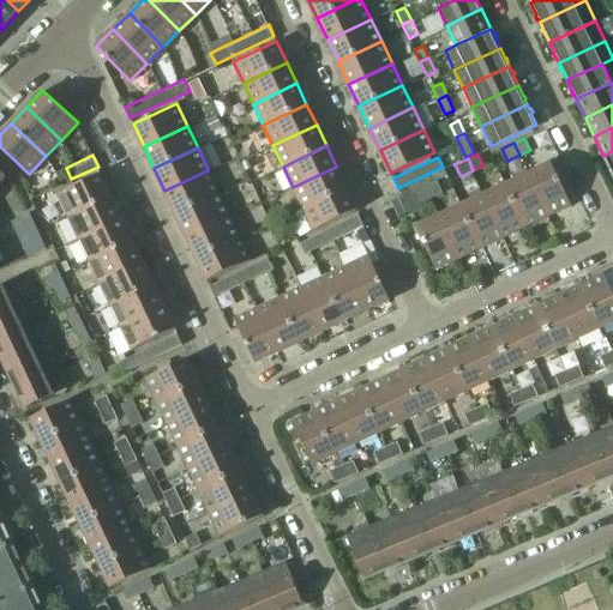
[(551,161),(527,171),(547,215),(571,204),(551,161)]
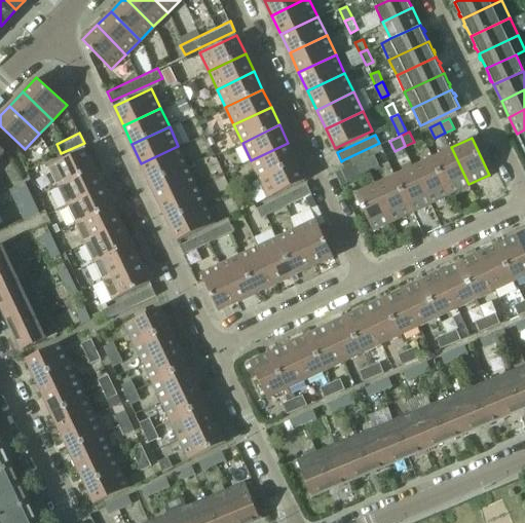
[(288,143),(251,160),(259,178),(296,160),(288,143)]
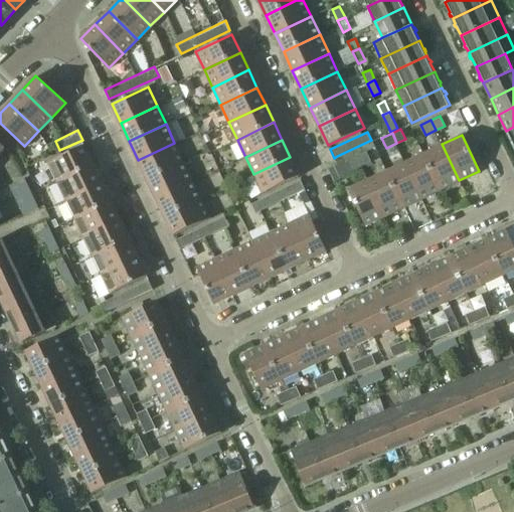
[(174,143),(138,160),(147,178),(183,161),(174,143)]
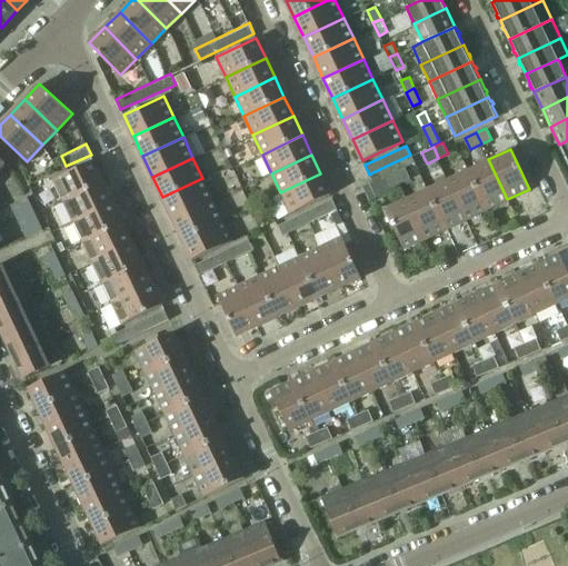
[(93,159),(68,171),(53,178),(63,199),(103,180),(93,159)]
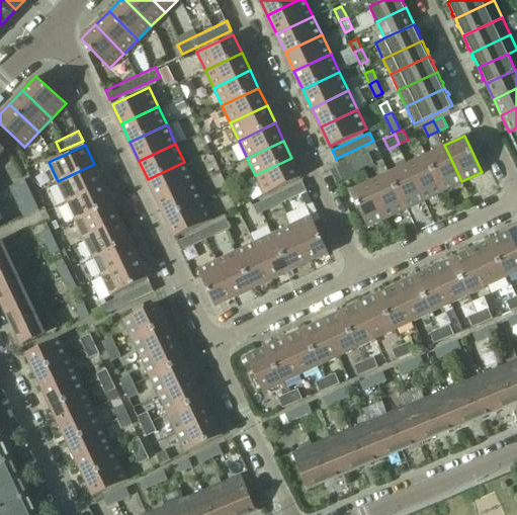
[(461,181),(444,145),(426,154),(443,190),(461,181)]
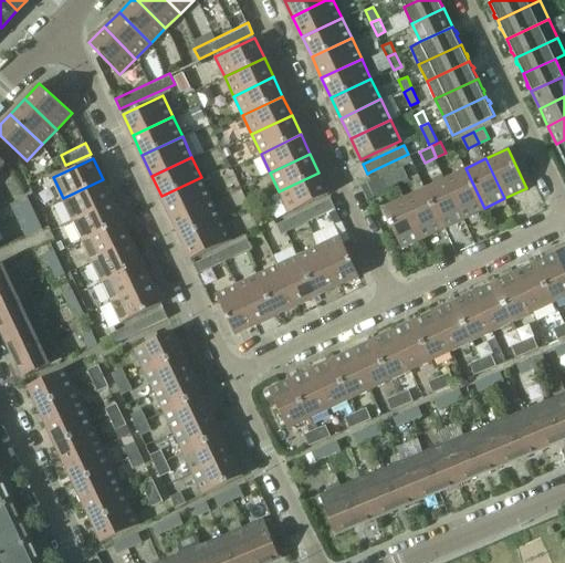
[(403,165),(393,170),(397,181),(408,176),(403,165)]
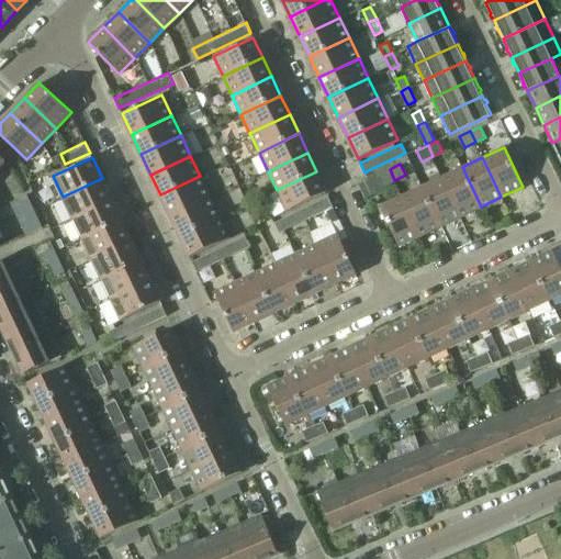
[(481,207),(462,167),(441,177),(461,216),(481,207)]
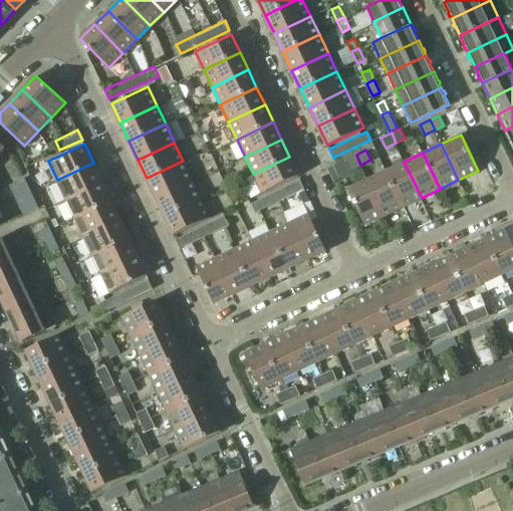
[(360,165),(356,155),(339,162),(336,156),(333,158),(324,162),(327,168),(333,165),(340,178),(347,174),(346,171),(350,169),(360,165)]
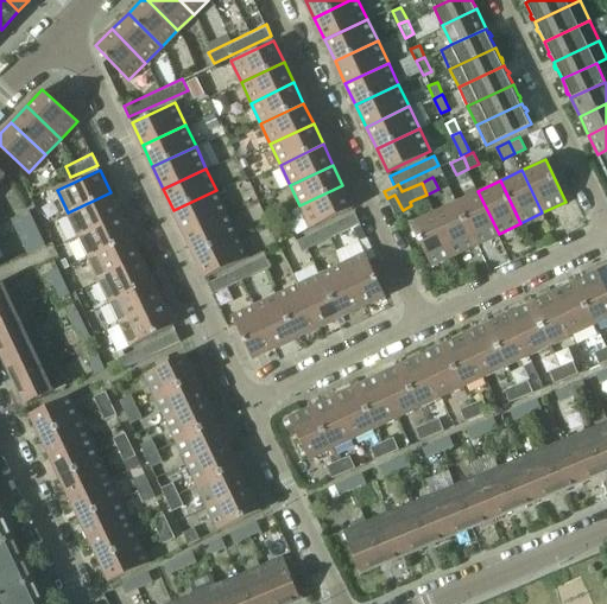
[(342,185),(299,205),(310,227),(353,207),(342,185)]
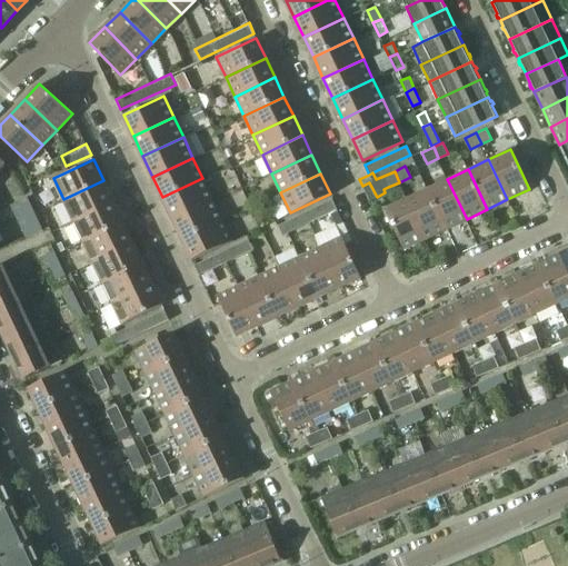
[(202,178),(162,197),(172,218),(212,198),(202,178)]
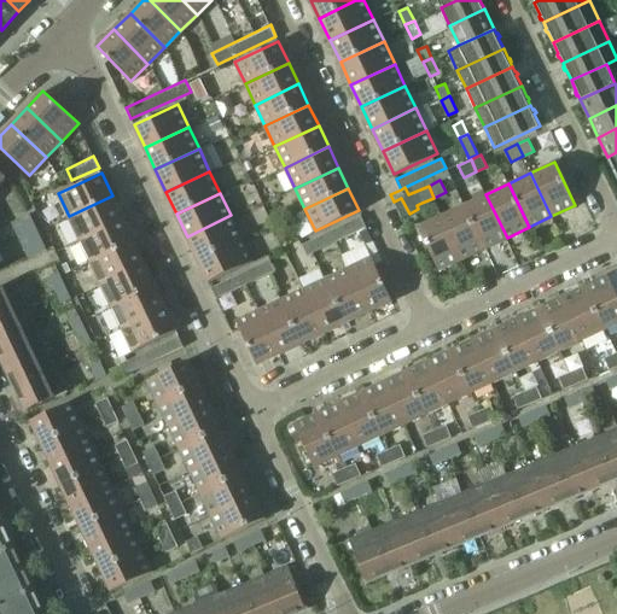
[(507,238),(485,194),(464,204),(484,247),(507,238)]
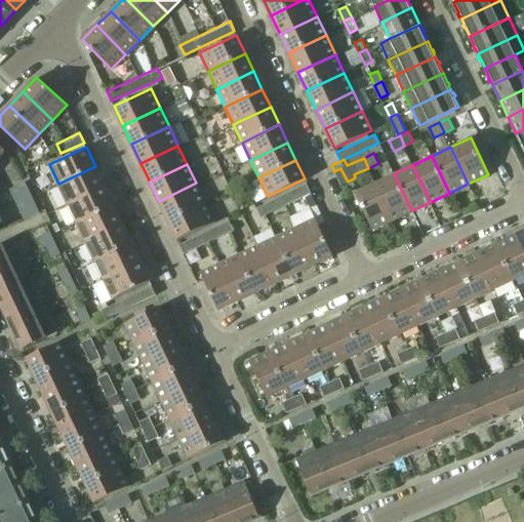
[(95,166),(58,184),(68,203),(105,186),(95,166)]
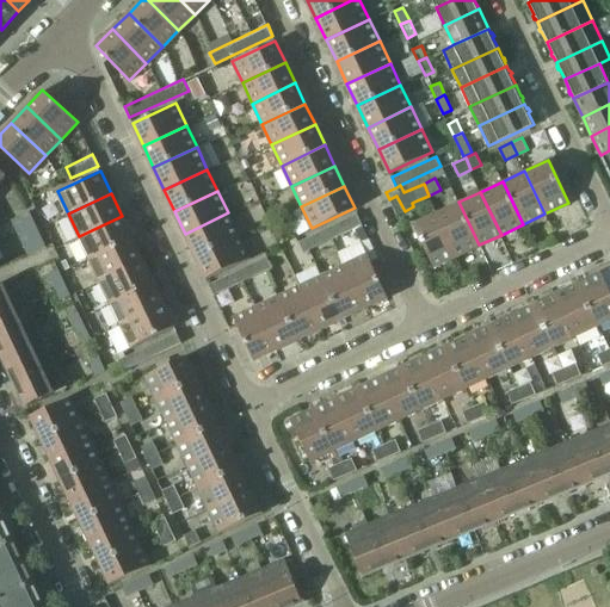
[(479,245),(458,202),(437,212),(457,255),(479,245)]
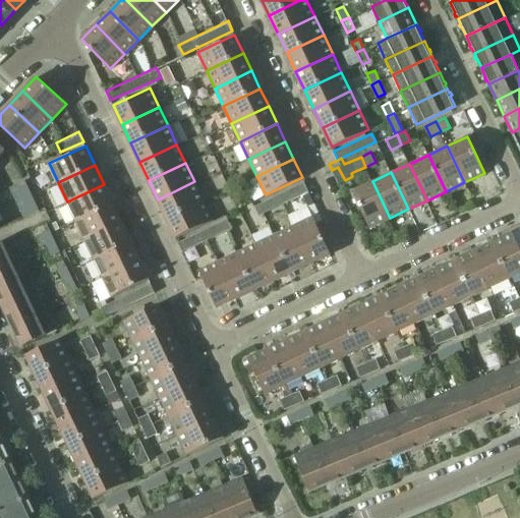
[(10,186),(14,196),(30,189),(24,179),(10,186)]
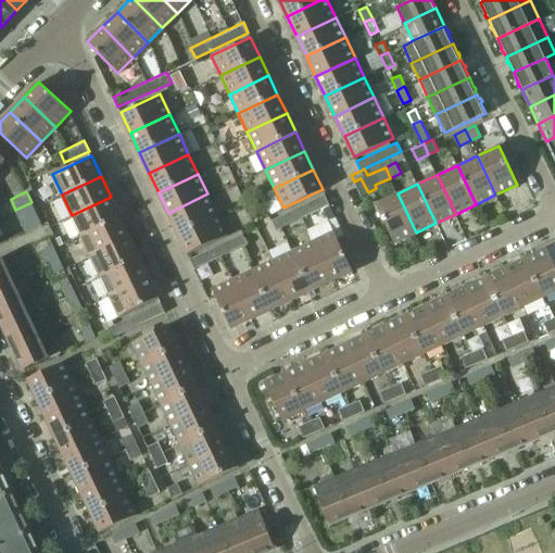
[(207,193),(168,213),(177,233),(217,214),(207,193)]
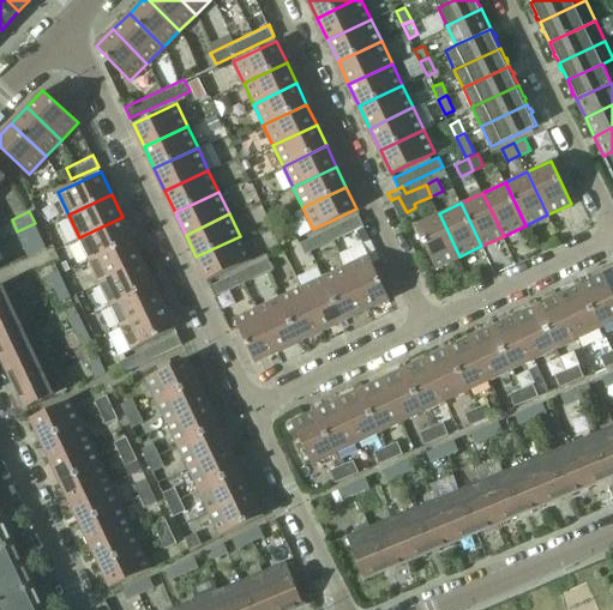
[(359,213),(300,241),(305,252),(364,224),(359,213)]
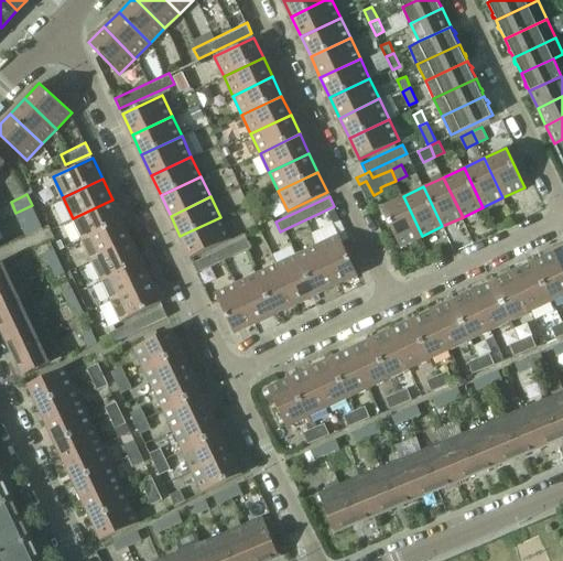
[(403,196),(381,206),(400,246),(422,236),(403,196)]
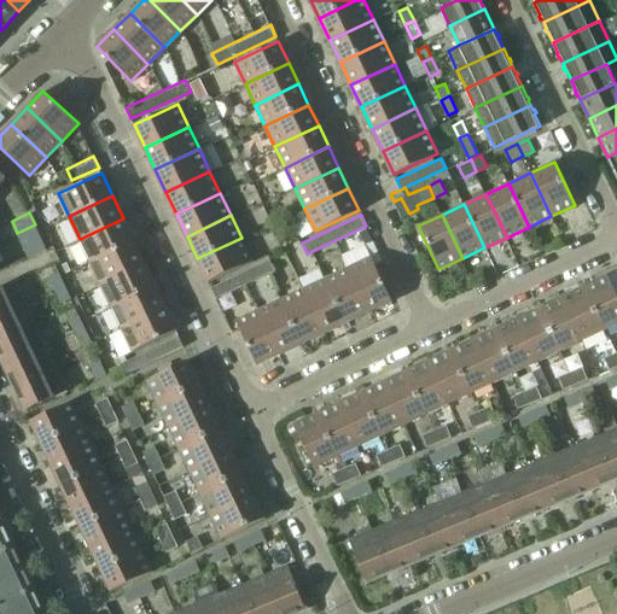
[(123,218),(80,239),(89,261),(134,240),(123,218)]
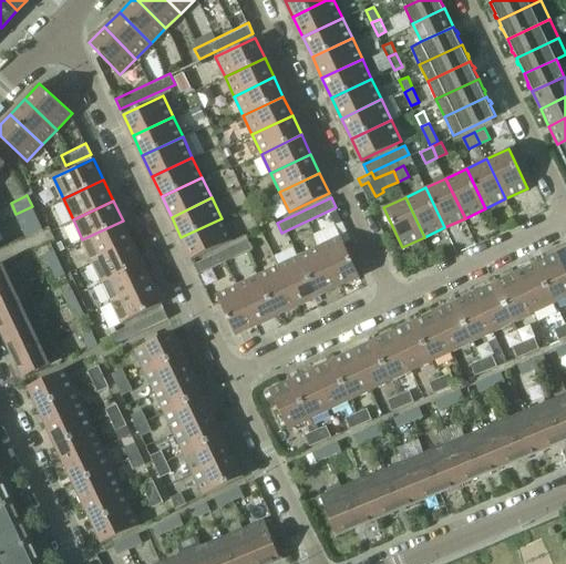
[(32,206),(16,214),(26,235),(42,227),(32,206)]
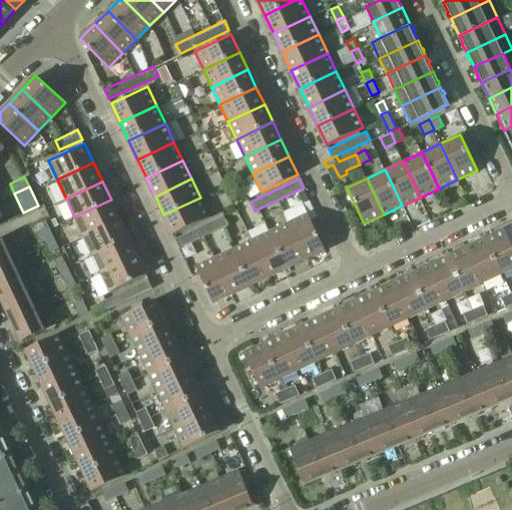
[(200,197),(163,214),(172,233),(209,216),(200,197)]
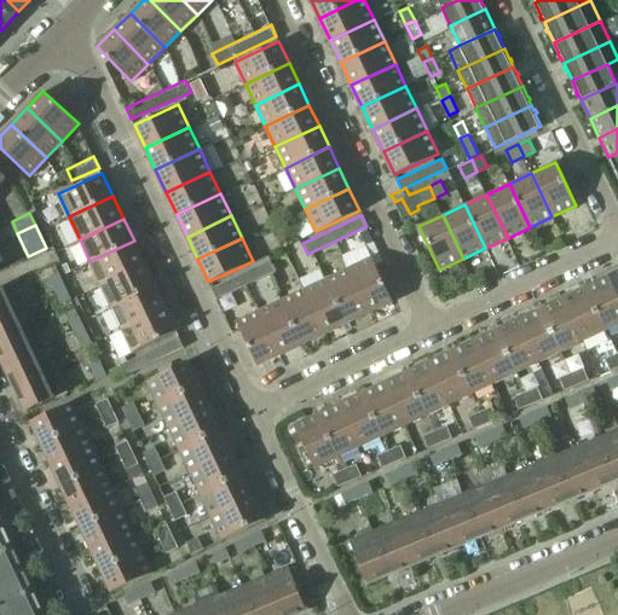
[(134,241),(90,261),(100,284),(144,262),(134,241)]
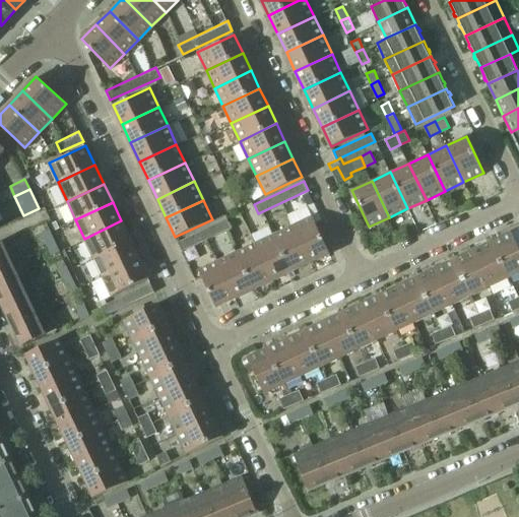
[(312,215),(293,224),(310,261),(329,252),(312,215)]
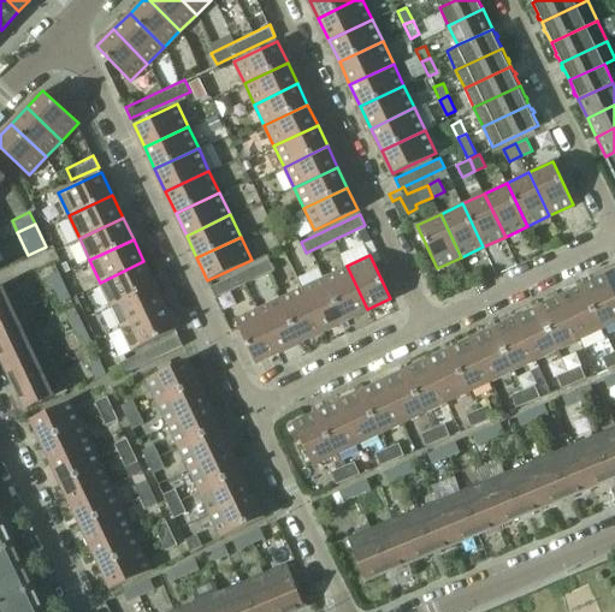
[(268,257),(210,285),(216,296),(275,268),(268,257)]
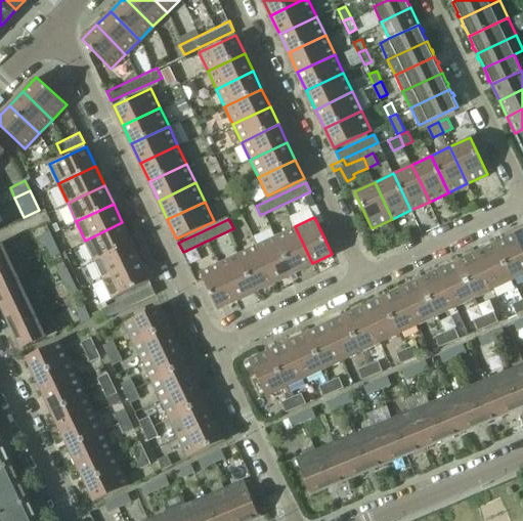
[(122,222),(85,241),(94,259),(131,242),(122,222)]
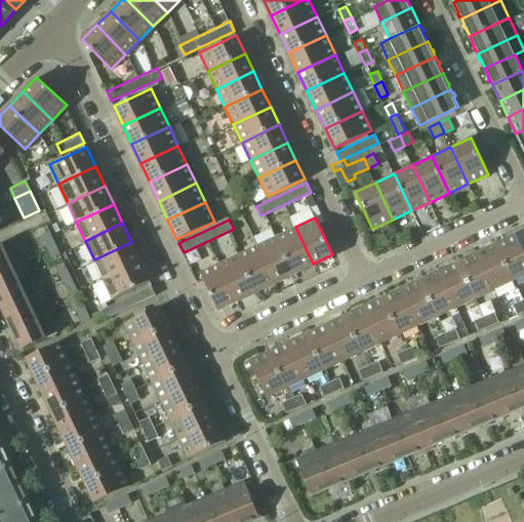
[(313,264),(295,227),(277,236),(294,273),(313,264)]
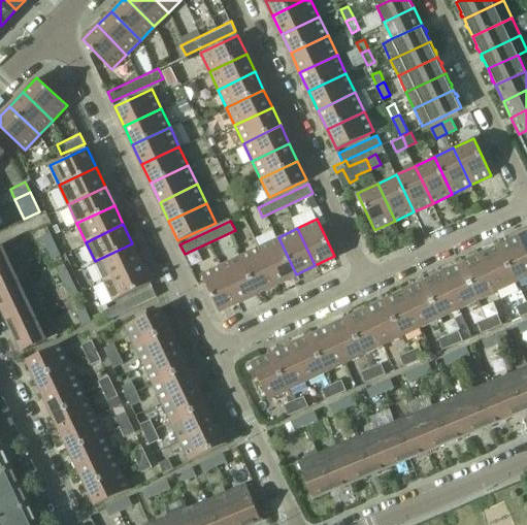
[(42,234),(47,245),(55,242),(50,231),(42,234)]
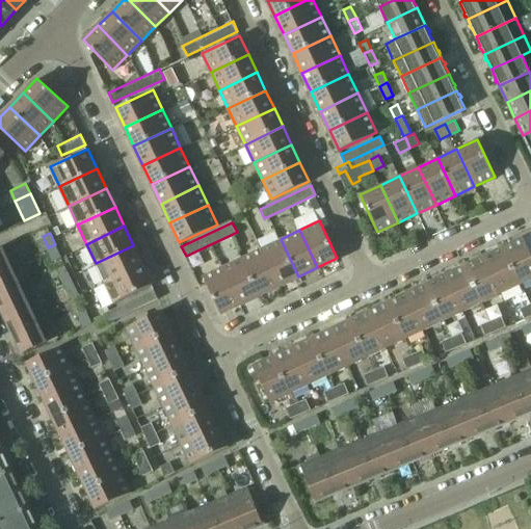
[(530,254),(523,236),(502,245),(521,283),(530,278),(530,254)]
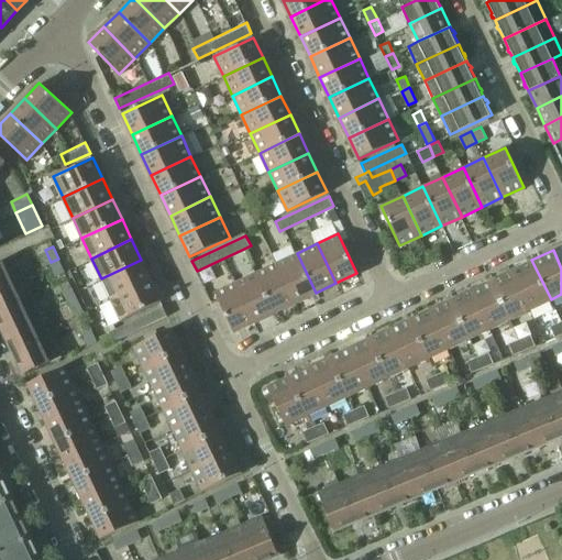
[(316,293),(297,253),(276,262),(295,303),(316,293)]
